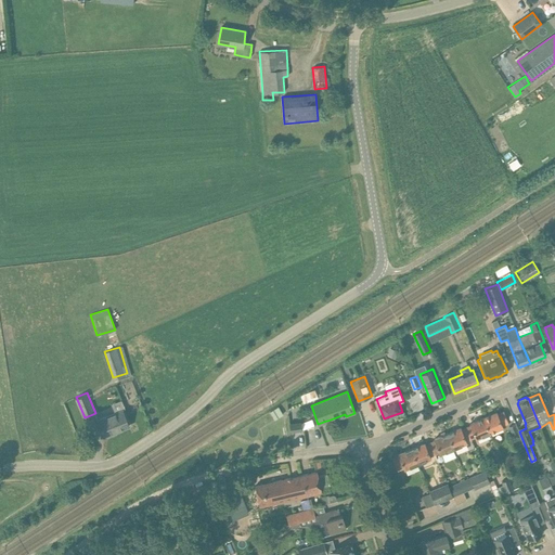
[(279,408),(270,412),(274,418),(283,414),(279,408)]
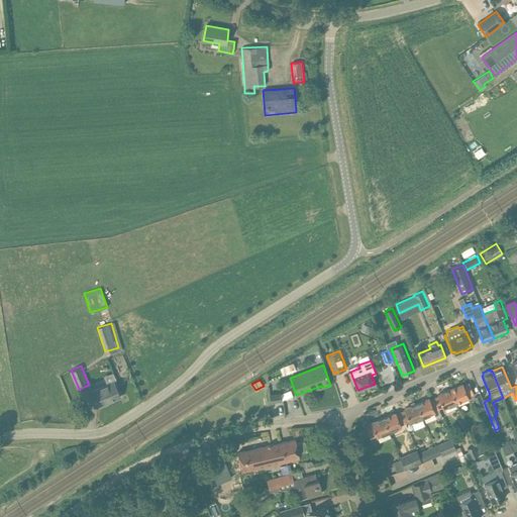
[(120,397),(113,381),(91,390),(97,406),(120,397)]
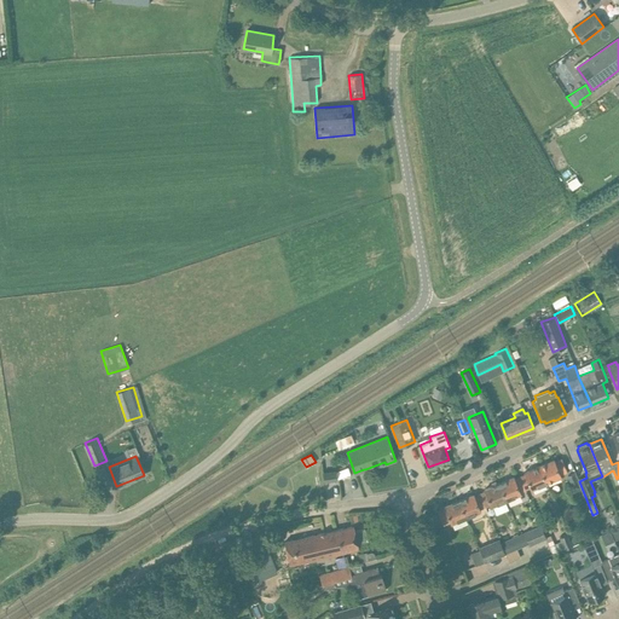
[(554,460),(538,466),(545,482),(561,476),(560,474),(567,470),(561,458),(555,462),(554,460)]
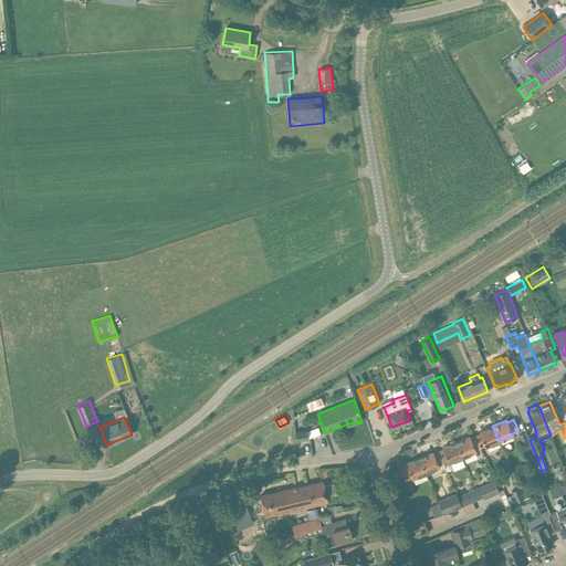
[(499,441),(492,426),(479,431),(480,433),(475,436),(480,447),(484,444),(485,447),(499,441)]
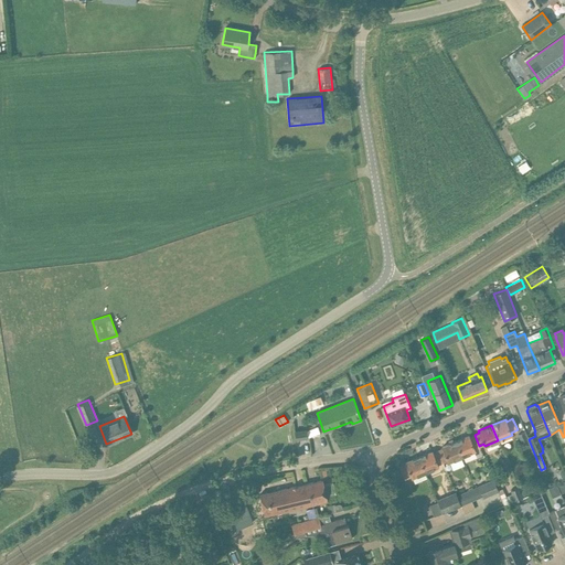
[(307,438),(306,429),(295,430),(296,439),(307,438)]
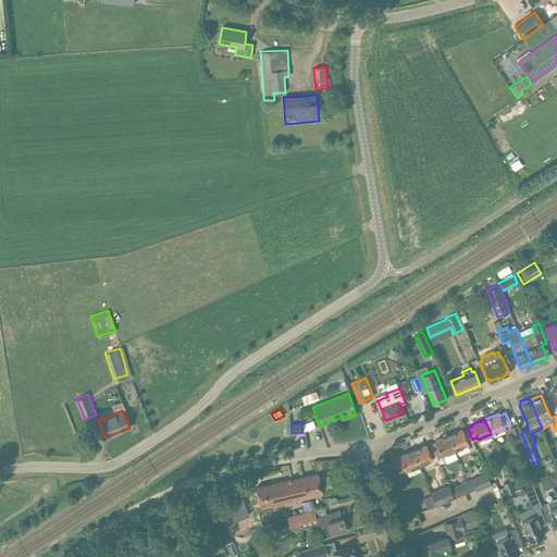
[(517,425),(511,428),(516,438),(521,436),(517,425)]
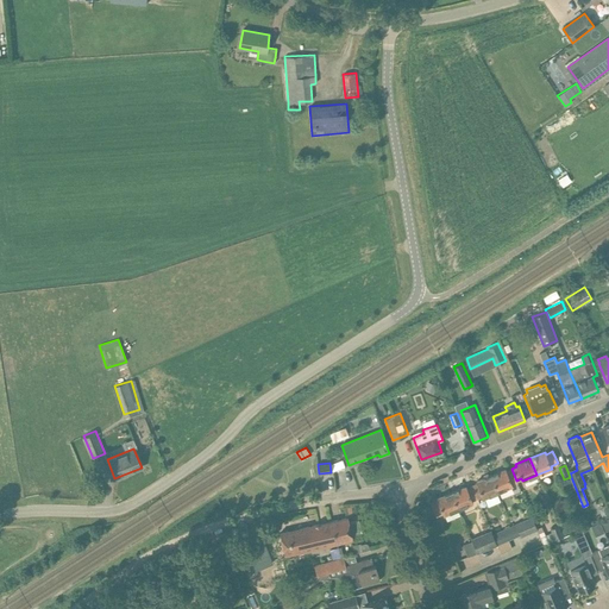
[(516,481),(512,469),(507,471),(506,469),(490,475),(497,491),(513,485),(512,483),(516,481)]
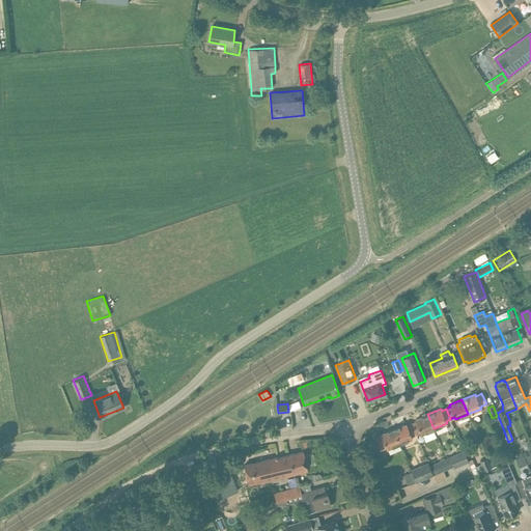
[(434,428),(427,414),(415,420),(416,421),(411,423),(415,435),(420,432),(421,435),(434,428)]
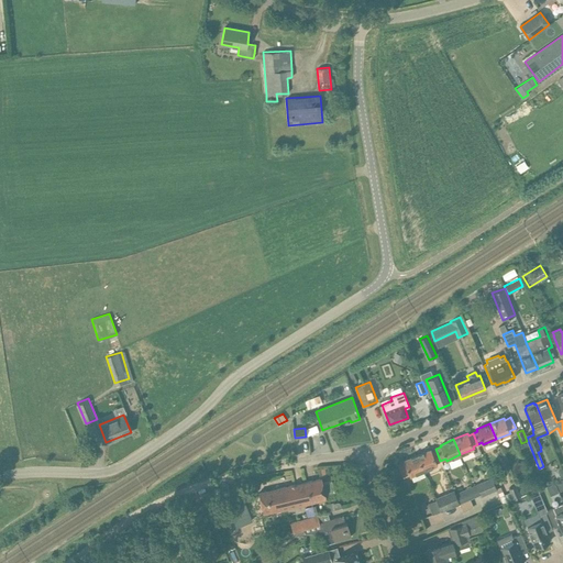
[(440,461),(435,449),(431,451),(431,449),(417,455),(423,470),(437,464),(437,462),(440,461)]
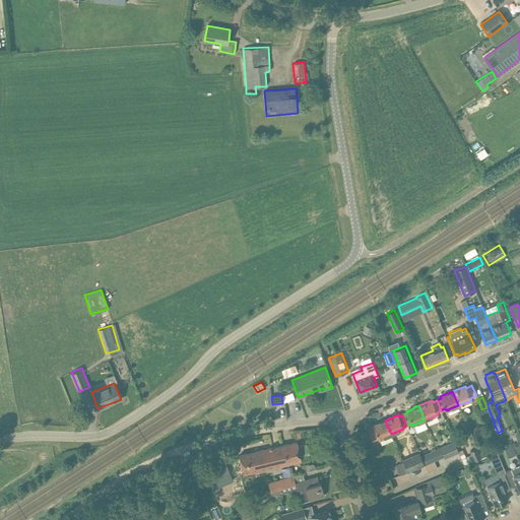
[(391,434),(385,420),(373,426),(374,428),(368,430),(372,440),(378,438),(379,440),(391,434)]
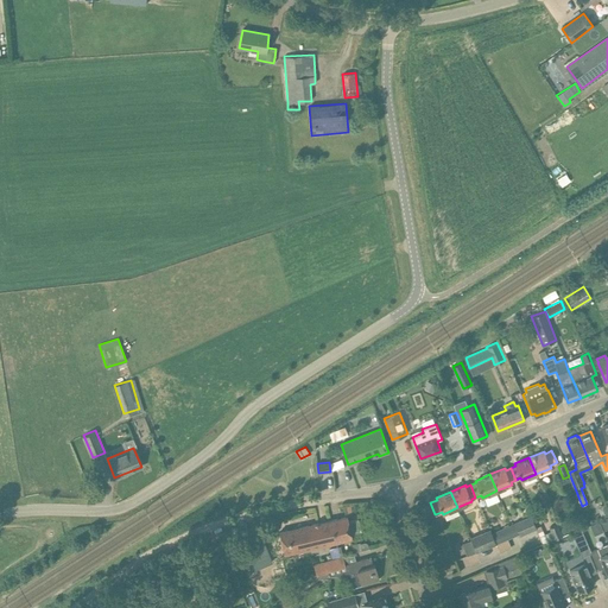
[(537,529),(531,515),(514,523),(519,533),(520,536),(537,529)]
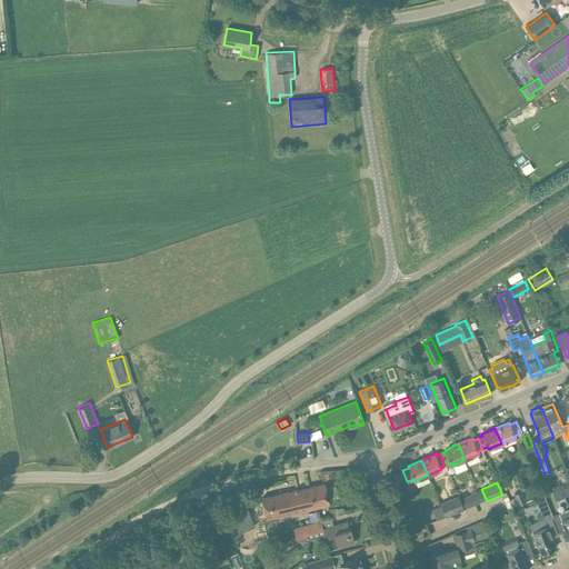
[(271,496),(261,498),(267,519),(310,509),(310,512),(316,511),(315,508),(321,507),(321,503),(329,502),(328,499),(337,497),(335,486),(332,487),(332,486),(326,487),(325,483),(279,493),(279,495),(271,496)]
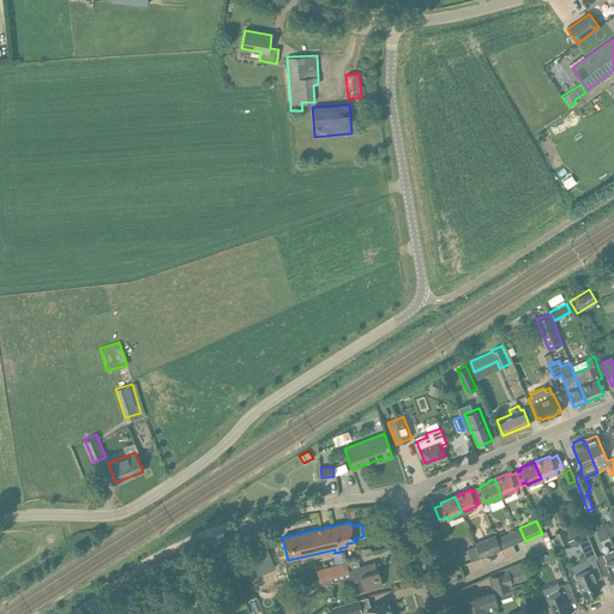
[(605,525),(597,529),(601,537),(608,534),(605,525)]
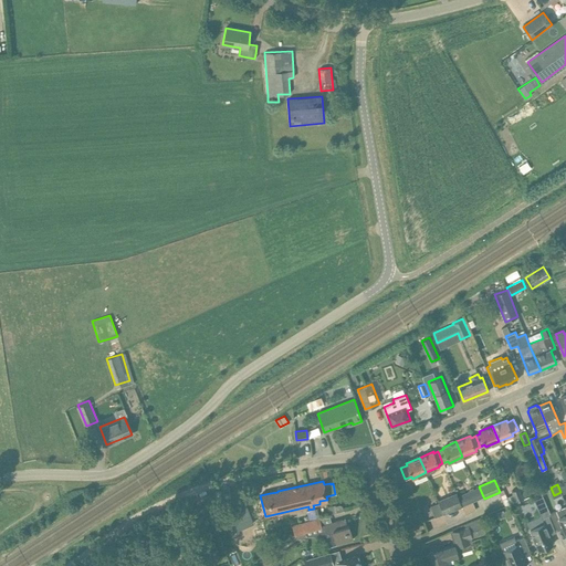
[(483,496),(479,486),(458,496),(462,506),(465,514),(477,510),(472,502),(483,496)]
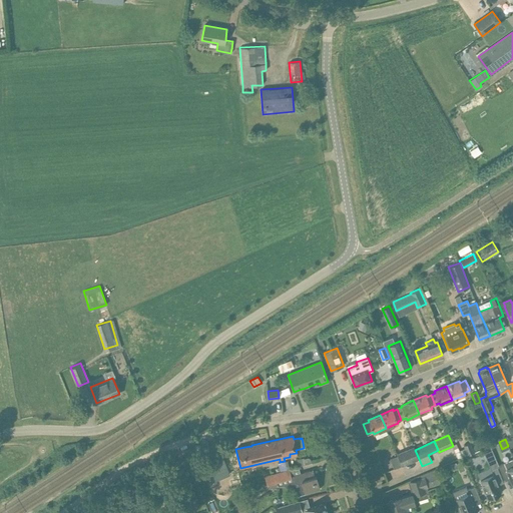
[(475,453),(470,442),(463,445),(464,448),(455,452),(458,459),(475,453)]
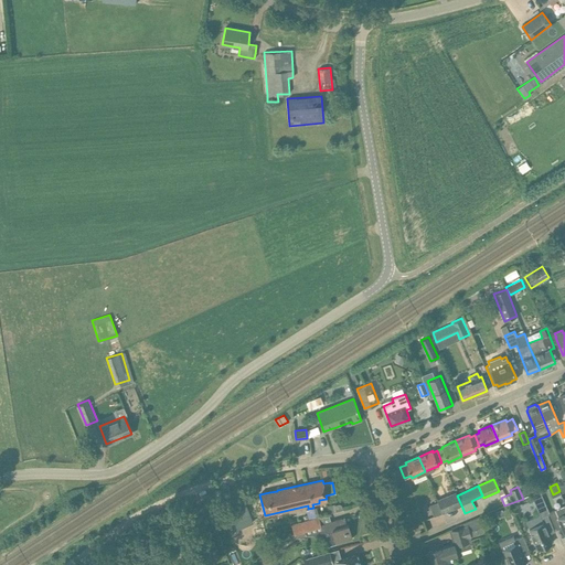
[(457,496),(456,492),(437,500),(437,502),(443,512),(443,513),(461,505),(457,496)]
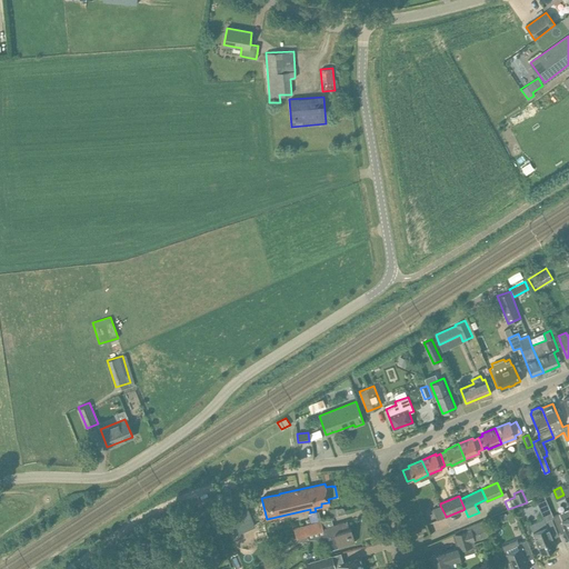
[(245,503),(225,512),(230,526),(237,523),(239,530),(253,525),(245,503)]
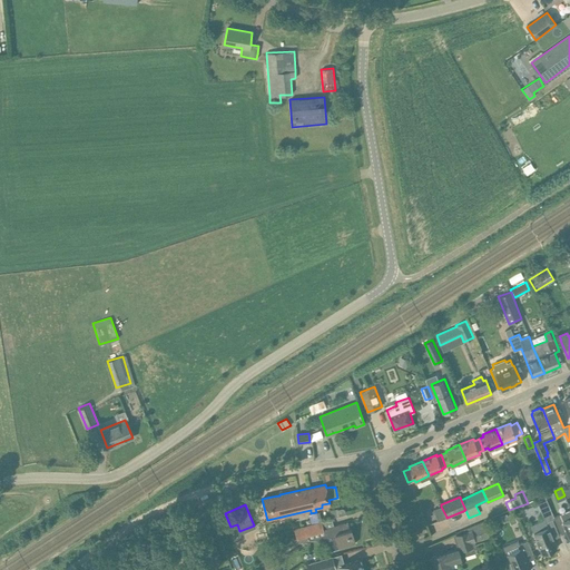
[(446,517),(441,507),(433,509),(438,521),(446,517)]
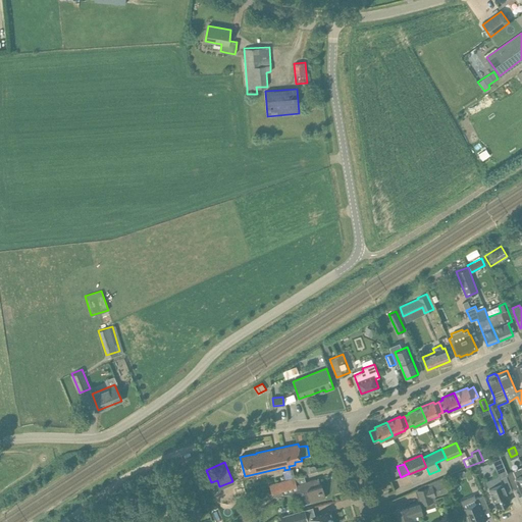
[(521,466),(507,473),(512,485),(517,483),(521,493),(521,466)]
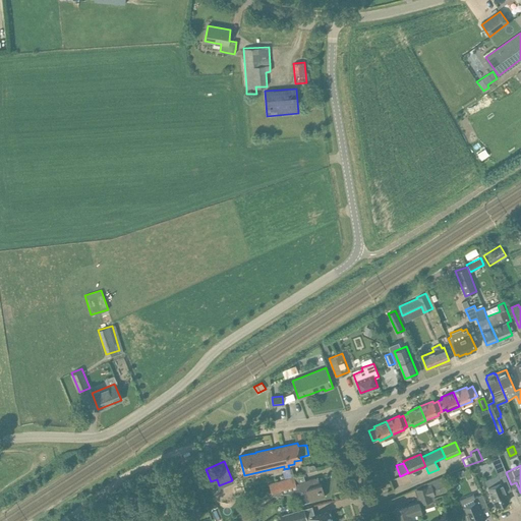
[(498,474),(484,480),(496,506),(509,501),(504,488),(510,486),(505,474),(499,477),(498,474)]
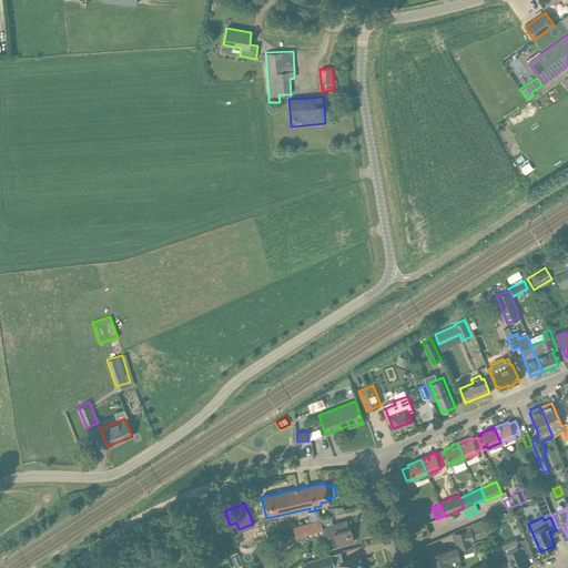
[(321,519),(293,527),(296,541),(308,538),(306,533),(324,528),(323,527),(321,519)]
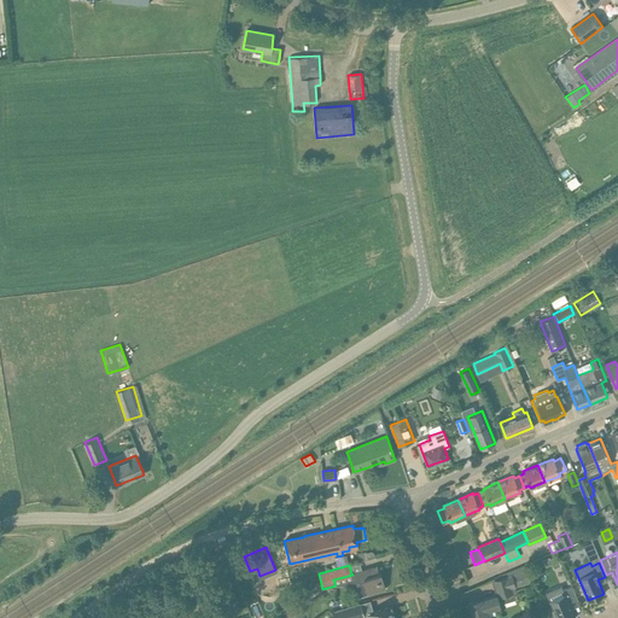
[(468,606),(466,607),(467,614),(471,613),(471,617),(487,617),(485,612),(494,608),(500,607),(499,606),(502,605),(505,600),(516,596),(513,588),(530,583),(526,569),(524,565),(506,573),(506,576),(507,576),(506,577),(508,584),(496,588),(497,595),(495,595),(482,600),(481,599),(479,600),(467,604),(468,606)]
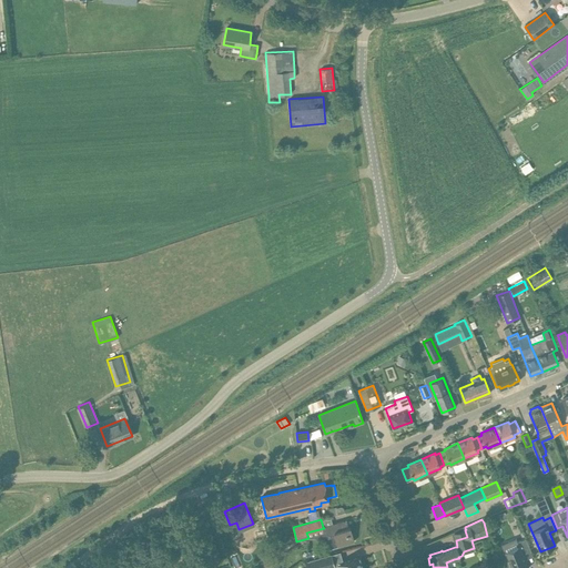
[(324,528),(330,548),(354,541),(350,526),(345,527),(343,521),(323,527),(324,528)]
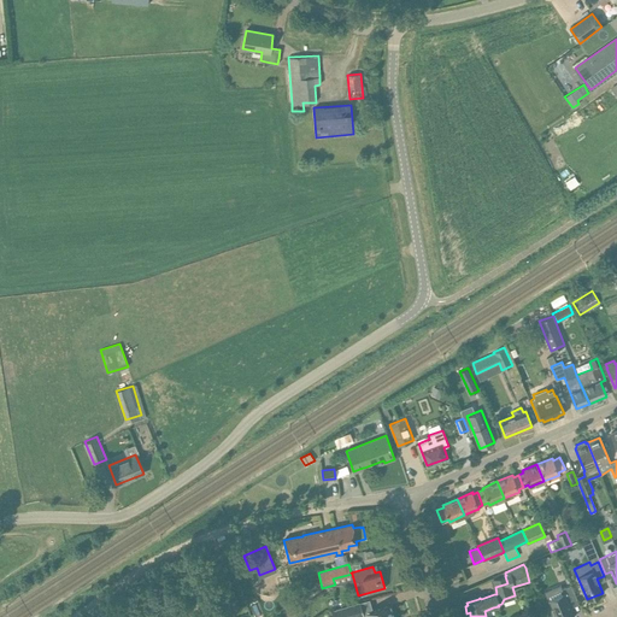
[(577,600),(571,585),(562,589),(559,585),(542,591),(546,600),(553,616),(554,616),(573,616),(574,616),(569,603),(577,600)]
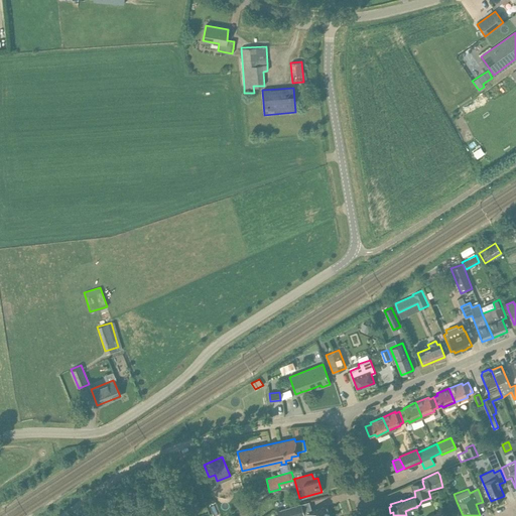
[(249,501),(232,511),(234,515),(243,515),(254,510),(249,501)]
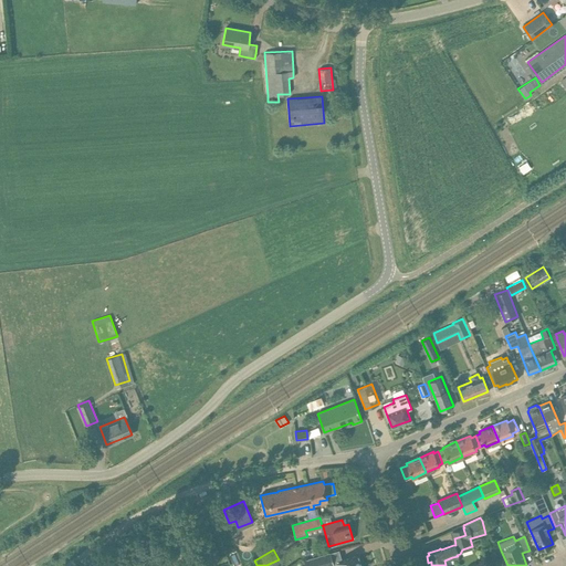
[(341,561),(341,559),(333,562),(333,561),(329,552),(329,553),(327,553),(301,561),(301,565),(326,565),(328,565),(360,565),(358,555),(341,561)]
